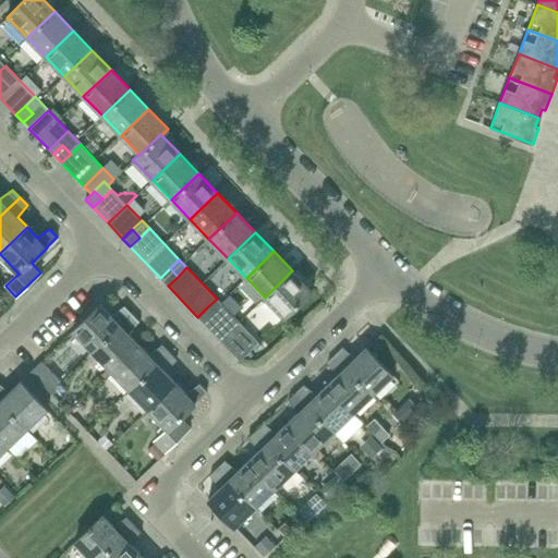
[(168,286),(178,277),(170,268),(160,278),(168,286)]
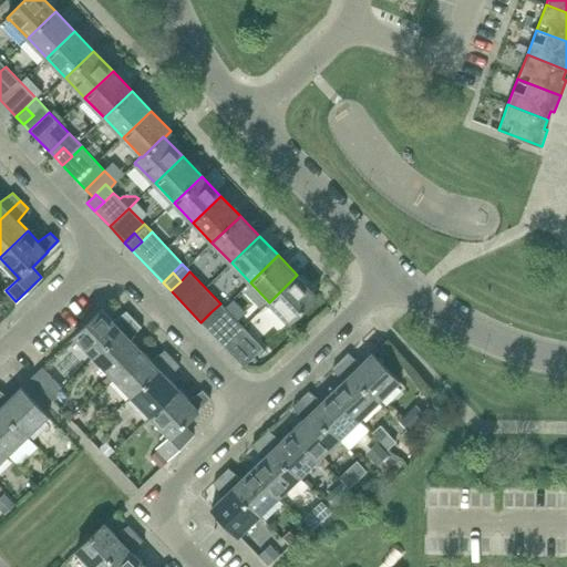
[(317,295),(316,295),(297,275),(269,302),(288,321),(287,322),(288,323),(318,296),(317,295)]
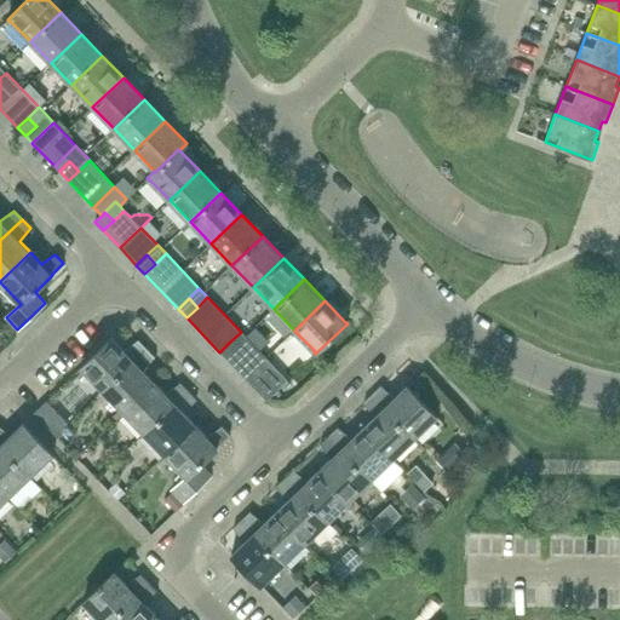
[(230,342),(239,351),(250,340),(241,332),(230,342)]
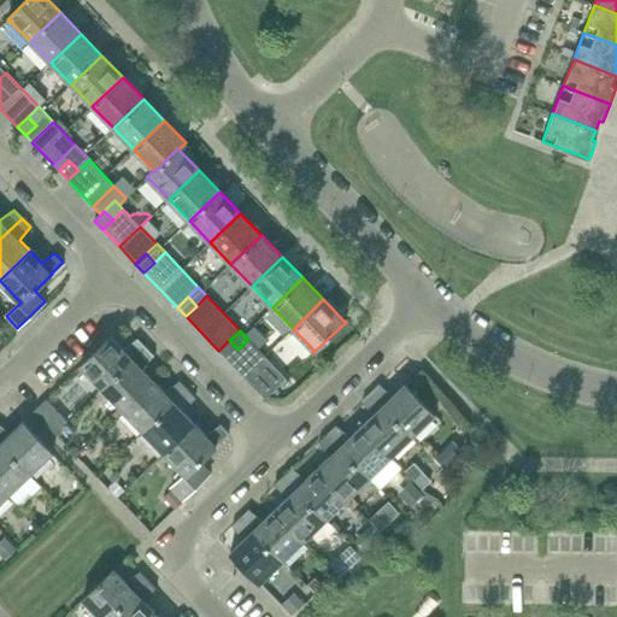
[(112,338),(112,336),(80,366),(81,368),(82,368),(103,388),(146,347),(137,339),(123,350),(112,338)]
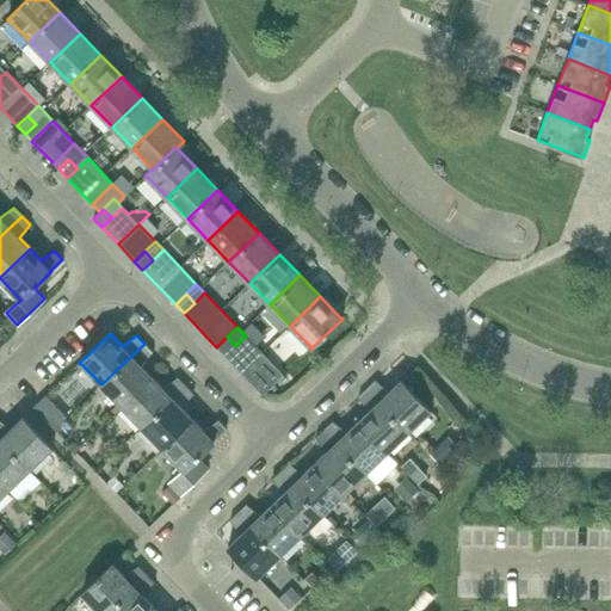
[(235,346),(224,356),(257,389),(277,369),(246,335),(235,346)]
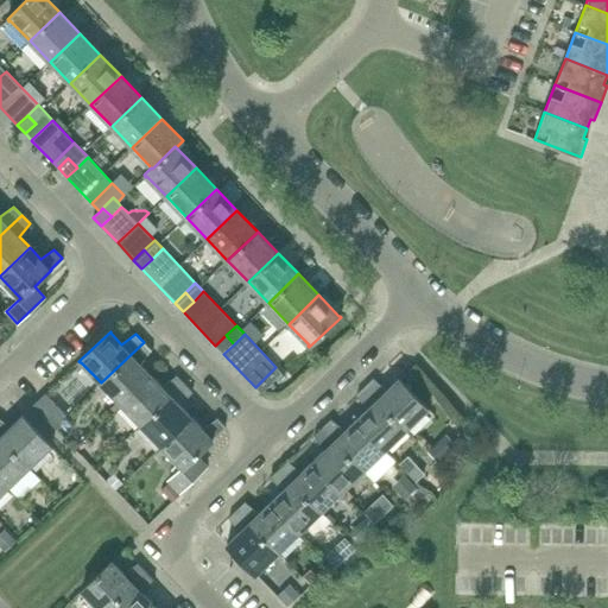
[(223,354),(234,344),(226,335),(215,346),(223,354)]
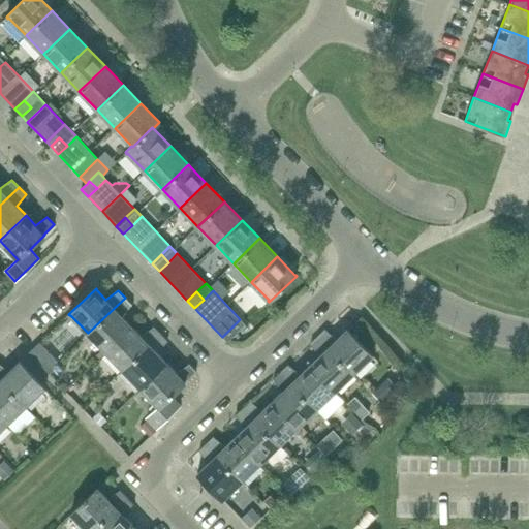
[(122,316),(132,305),(125,298),(88,333),(105,351),(131,327),(122,316)]
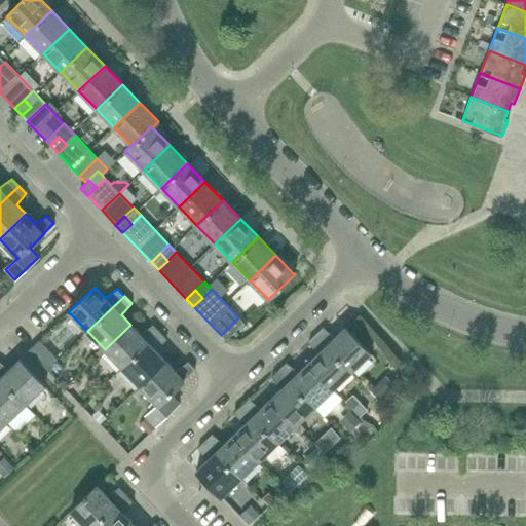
[(226,340),(243,323),(238,317),(221,335),(226,340)]
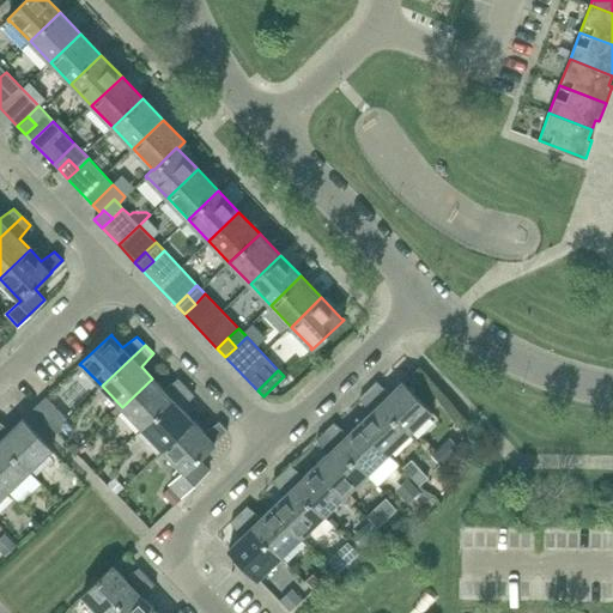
[(177,378),(164,389),(152,378),(122,407),(143,429),(186,387),(177,378)]
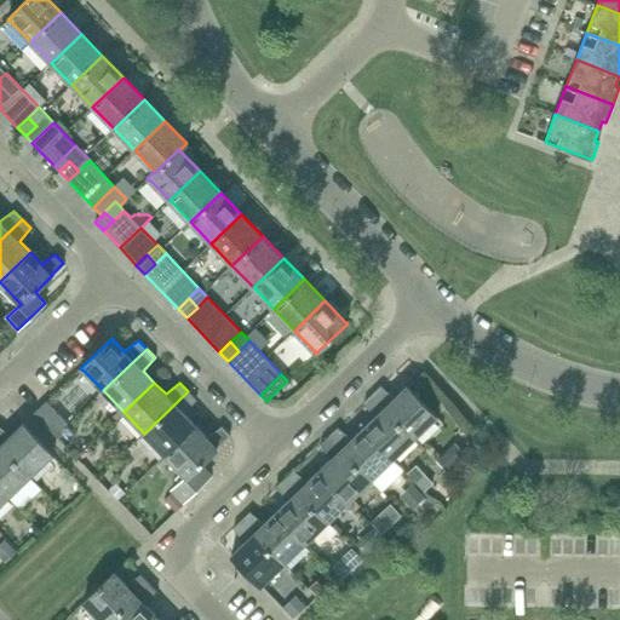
[(436,419),(437,418),(407,385),(405,386),(406,388),(394,397),(380,386),(372,395),(414,438),(435,418),(436,419)]
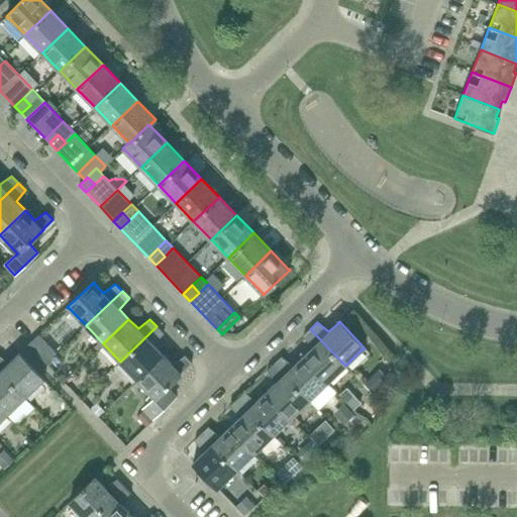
[(154,345),(164,334),(157,326),(120,362),(137,380),(164,354),(154,345)]
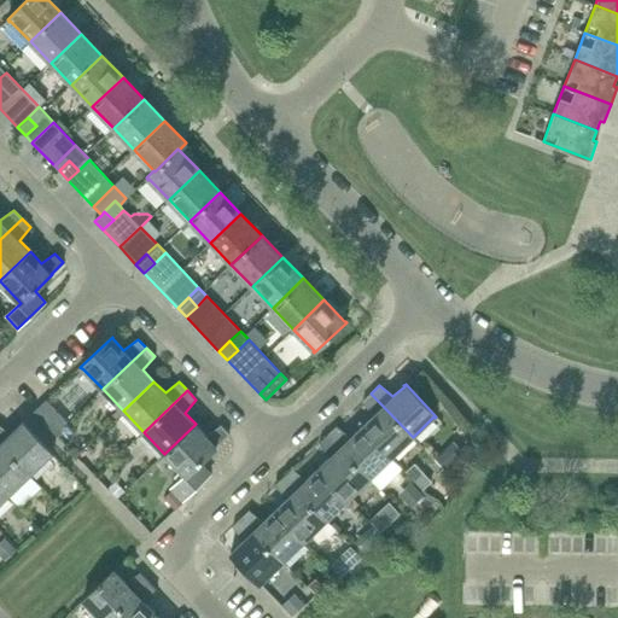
[(391,458),(413,437),(371,394),(362,402),(373,415),(361,426),(391,458)]
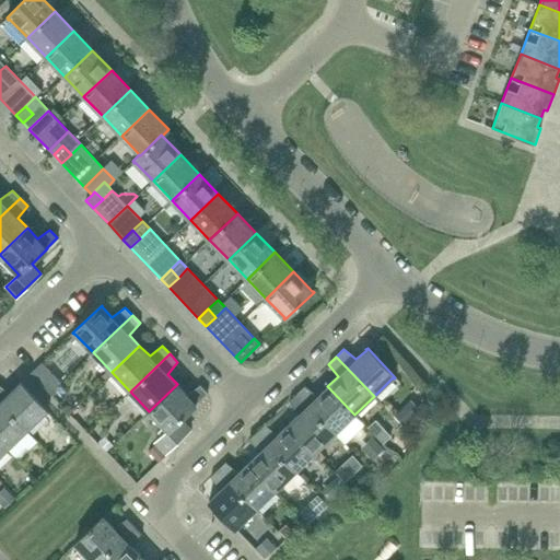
[(50,394),(61,383),(42,363),(31,373),(50,394)]
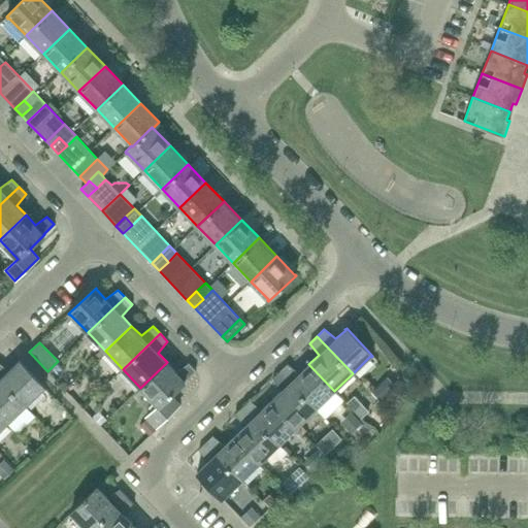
[(44,389),(45,388),(19,361),(18,362),(19,362),(9,371),(0,363),(0,378),(26,405),(43,388),(44,389)]
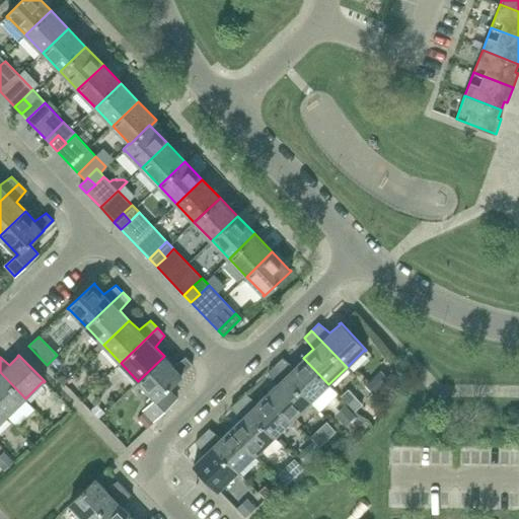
[(164,356),(138,381),(151,394),(145,400),(149,404),(147,406),(143,411),(153,421),(167,406),(176,397),(167,389),(182,375),(181,374),(192,364),(186,357),(184,358),(173,366),(164,356)]
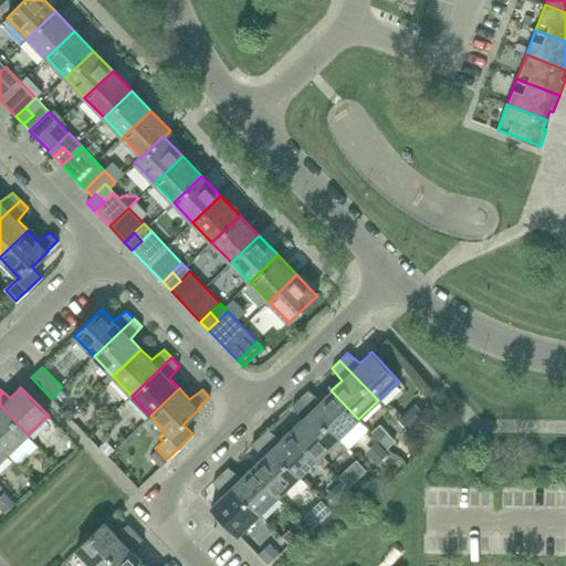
[(338,438),(358,419),(331,390),(321,401),(308,391),(301,398),(338,438)]
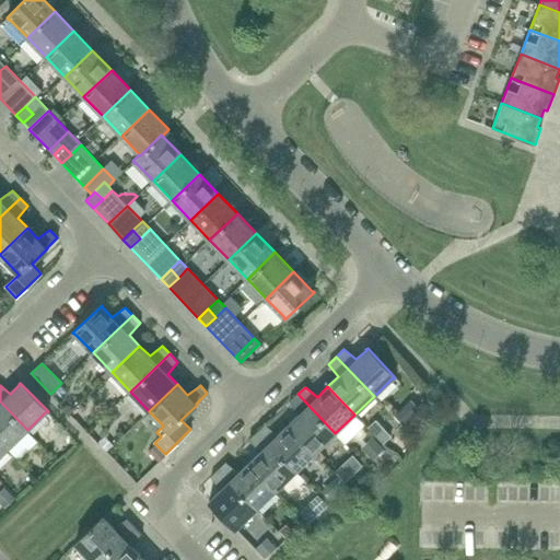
[(315,453),(335,433),(298,394),(289,401),(299,415),(288,424),(302,439),(315,453)]
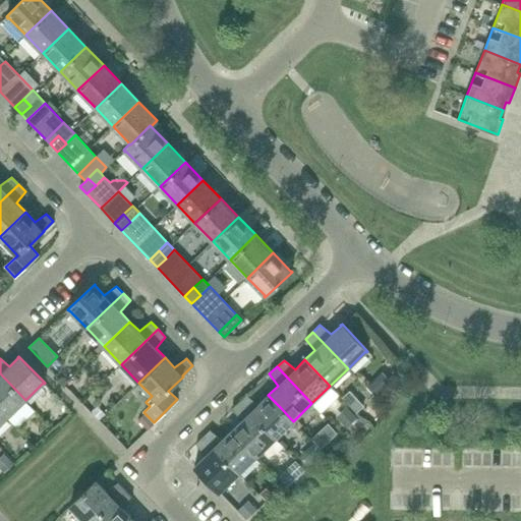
[(0,409),(7,417),(25,400),(0,373),(0,409)]
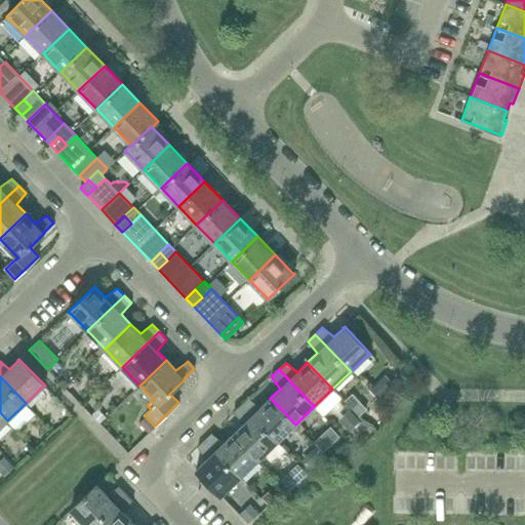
[(295,425),(283,411),(270,398),(260,408),(249,398),(241,405),(247,411),(277,442),(295,425)]
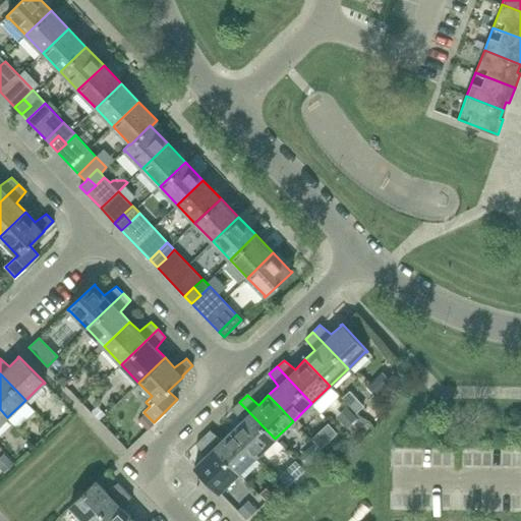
[(275,439),(245,408),(239,402),(232,409),(241,420),(231,430),(256,456),(275,439)]
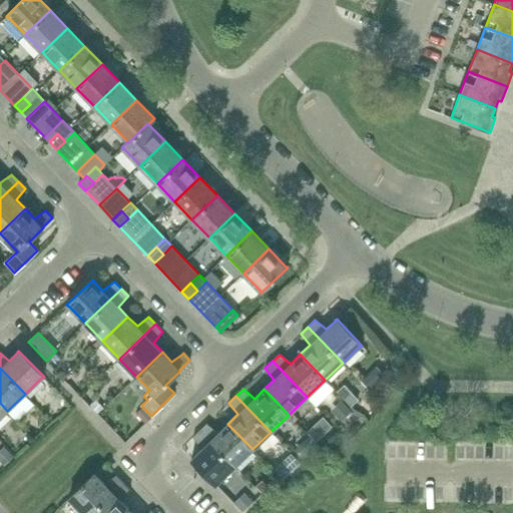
[(96,401),(90,406),(97,414),(103,408),(96,401)]
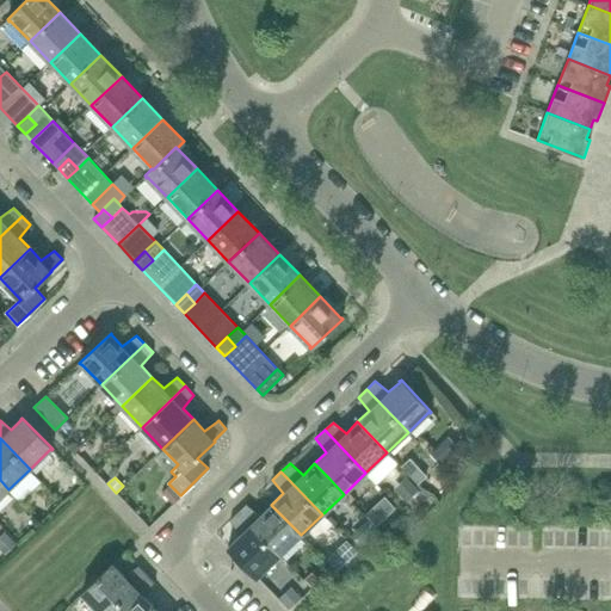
[(409,480),(397,492),(406,501),(419,489),(409,480)]
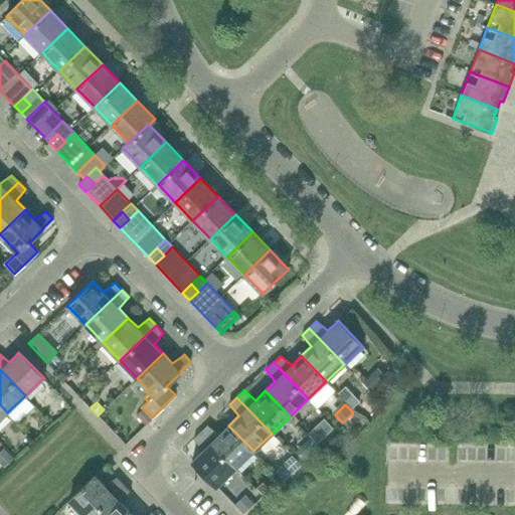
[(146,425),(153,418),(143,408),(136,415),(146,425)]
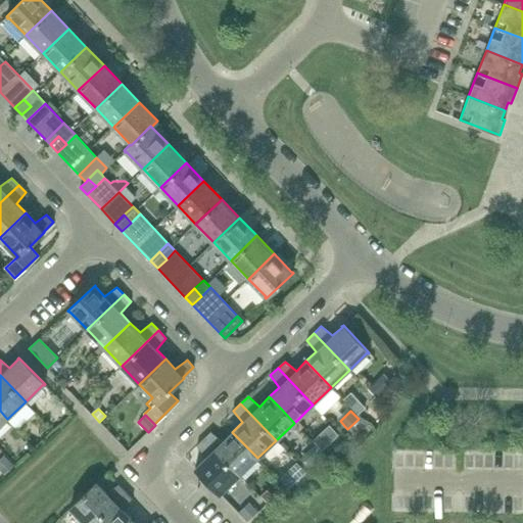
[(223,441),(211,432),(211,431),(204,438),(239,475),(257,458),(232,432),(223,441)]
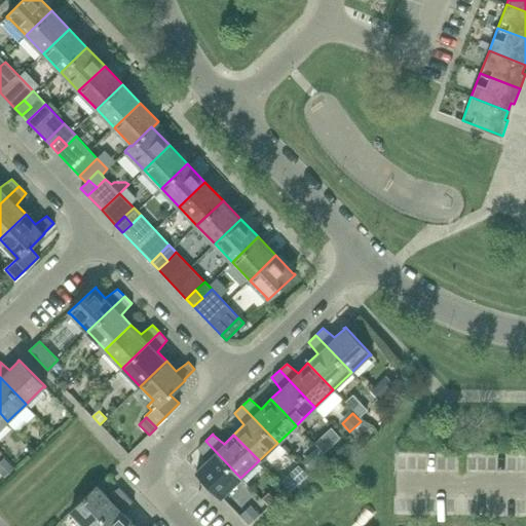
[(325,452),(331,446),(324,439),(317,445),(325,452)]
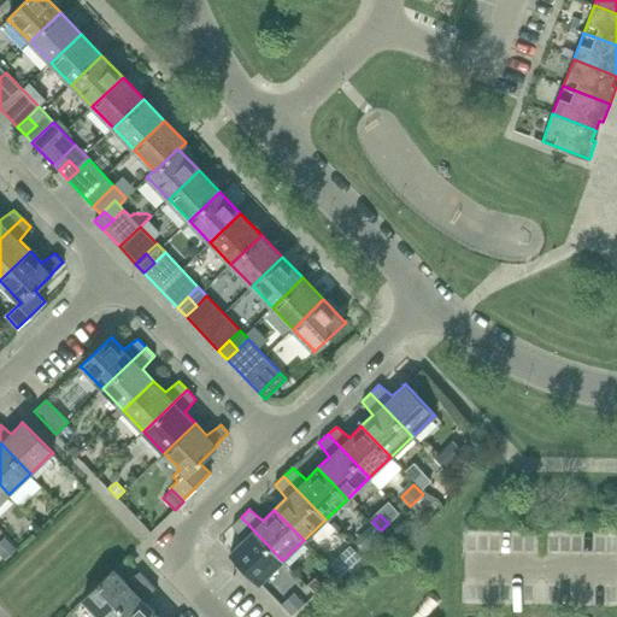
[(262,581),(282,560),(241,517),(233,526),(242,540),(231,550),(230,551),(260,582),(262,581)]
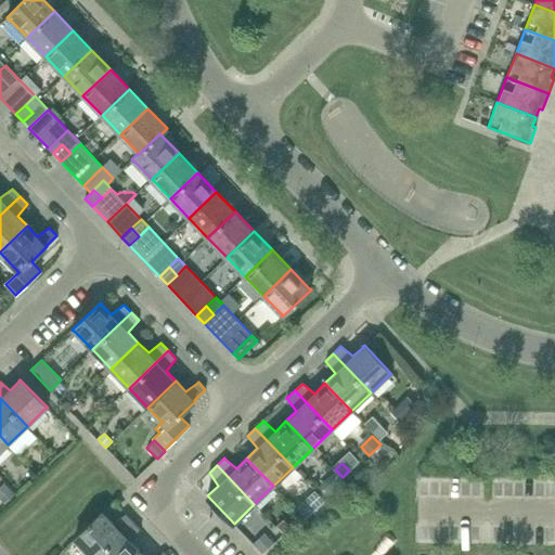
[(0,499),(4,504),(15,493),(4,482),(0,487),(0,499)]
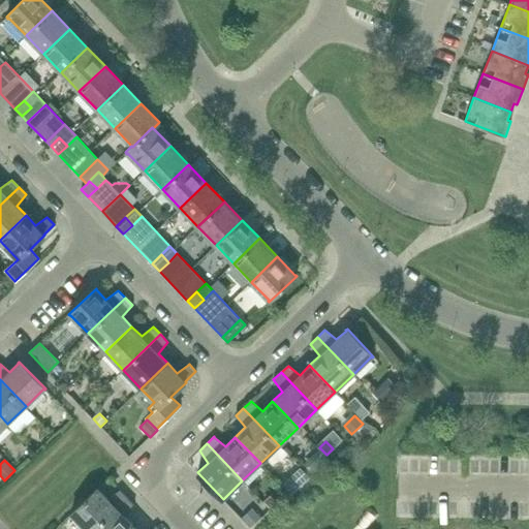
[(300,468),(287,479),(298,490),(309,477),(300,468)]
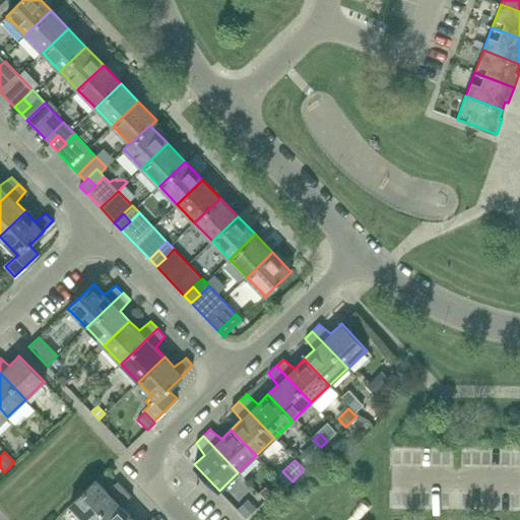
[(96,481),(96,480),(96,479),(69,506),(70,507),(70,506),(83,519),(91,519),(125,489),(118,481),(106,491),(96,481)]
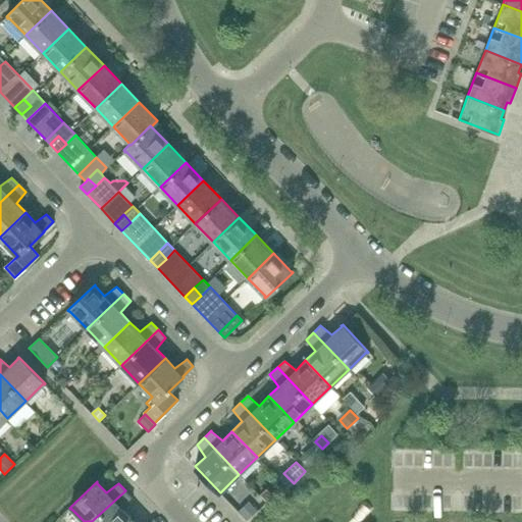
[(122,509),(133,498),(125,490),(92,521),(127,521),(132,519),(122,509)]
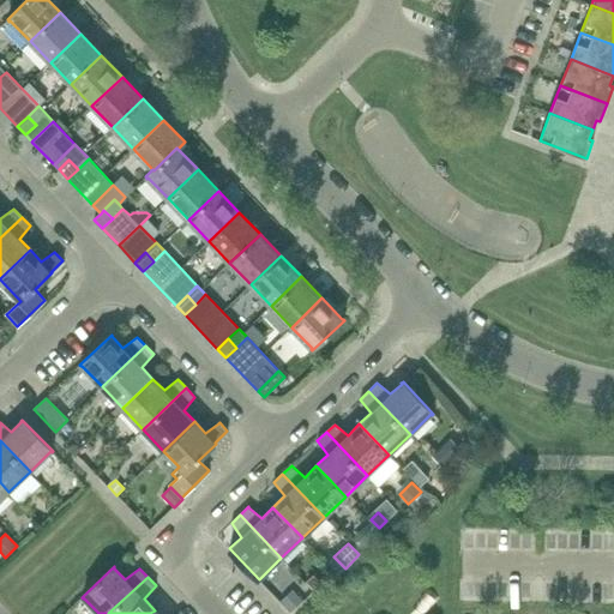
[(293,590),(282,601),(292,612),(302,601),(293,590)]
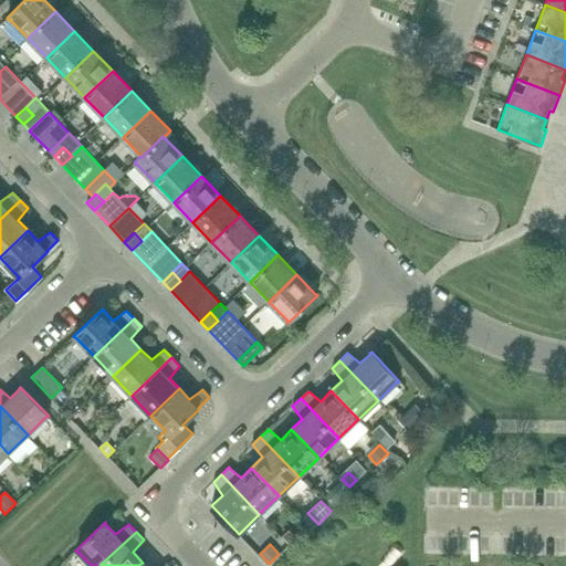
All buildings are outlined.
